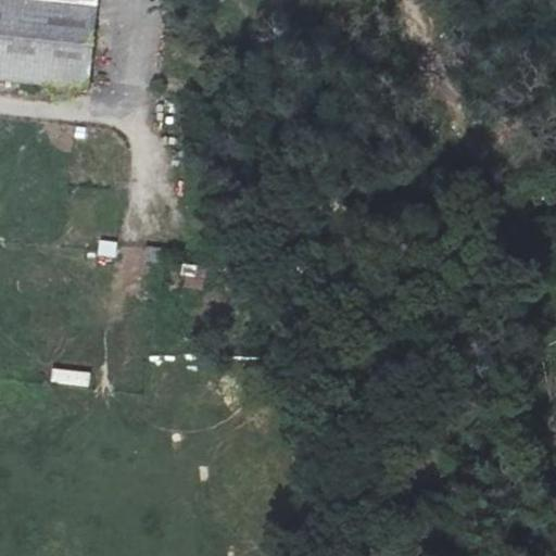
[(0,0),(0,87),(100,100),(111,0),(0,0)]
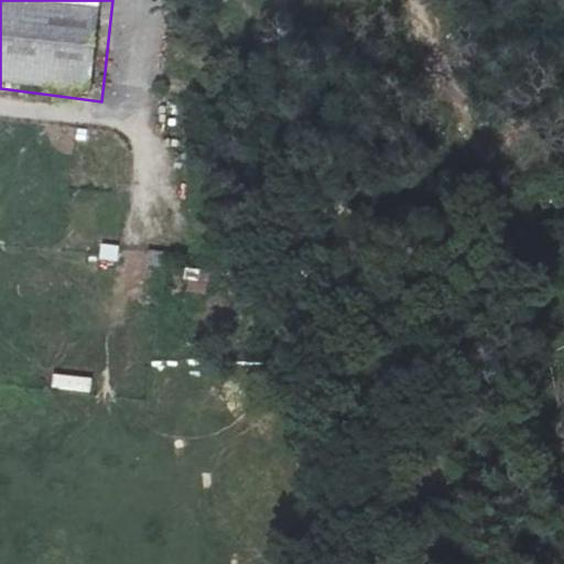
[(119,261),(119,246),(100,245),(99,261),(119,261)]
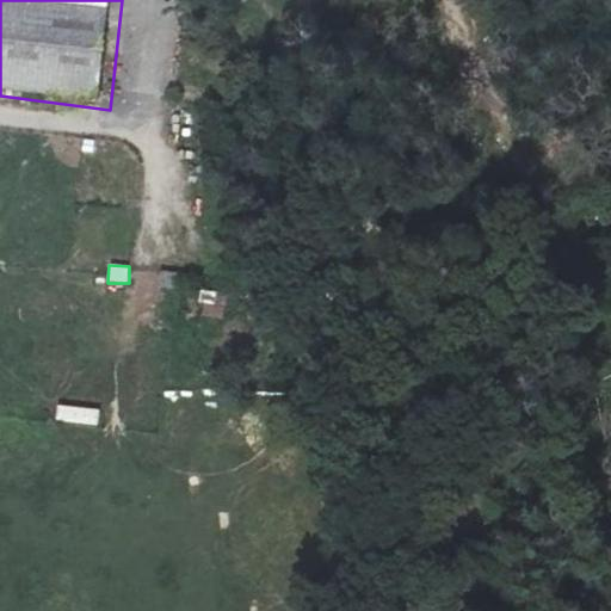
[(196,319),(223,323),(228,294),(201,289),(196,319)]
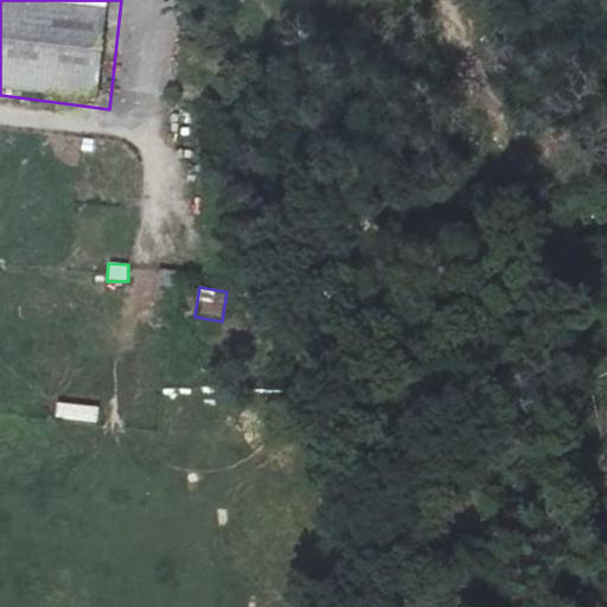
[(57,403),(55,420),(97,425),(98,408),(57,403)]
